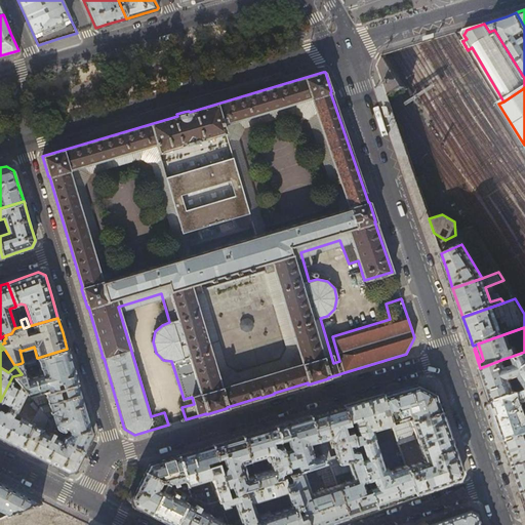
[(67,349),(37,358),(36,358),(41,374),(27,378),(22,363),(14,365),(15,366),(22,374),(12,376),(26,393),(30,398),(77,384),(72,364),(67,349)]
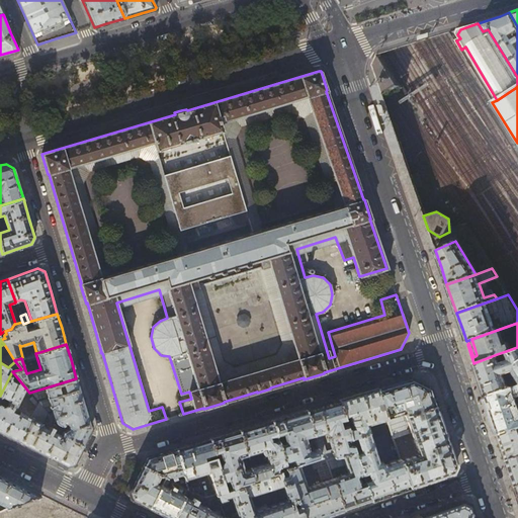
[(517,347),(506,351),(510,361),(508,360),(507,360),(505,361),(504,361),(503,361),(502,363),(501,364),(497,354),(473,363),(479,377),(486,397),(509,389),(506,379),(508,378),(507,376),(517,373),(517,375),(517,347)]
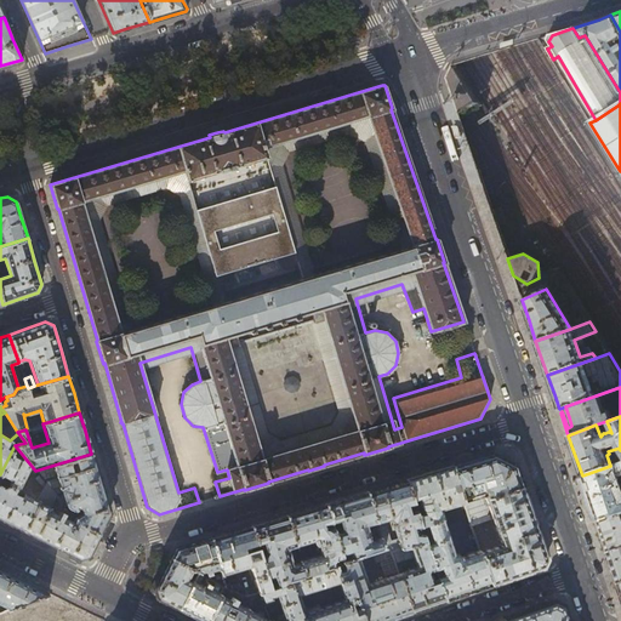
[(17,490),(30,465),(15,445),(0,474),(0,518),(3,519),(23,530),(38,501),(17,490)]
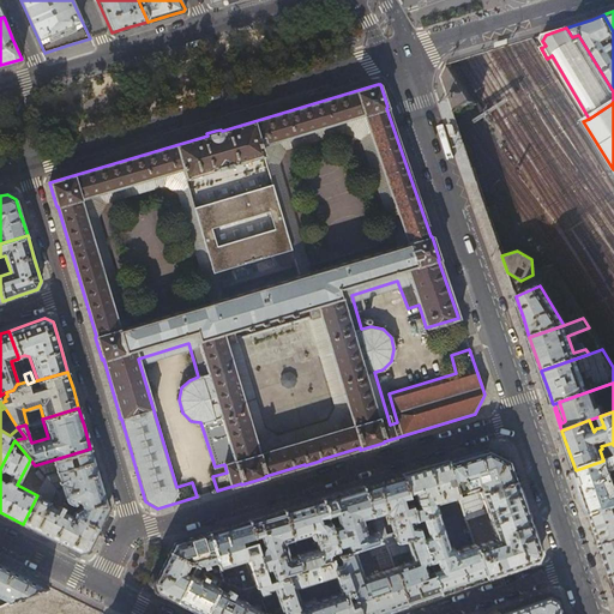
[(90,449),(35,465),(38,469),(46,477),(62,498),(66,503),(67,504),(68,504),(68,505),(71,505),(72,505),(76,503),(80,509),(74,512),(80,519),(97,528),(108,506),(103,492),(96,467),(90,449)]
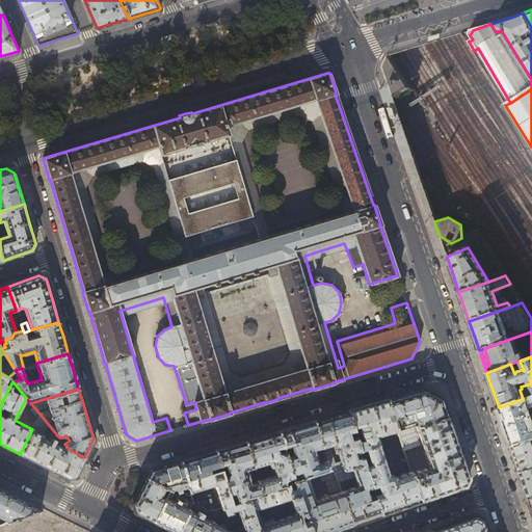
[(408,393),(388,399),(396,426),(416,420),(418,426),(447,416),(443,404),(441,398),(422,389),(408,393)]
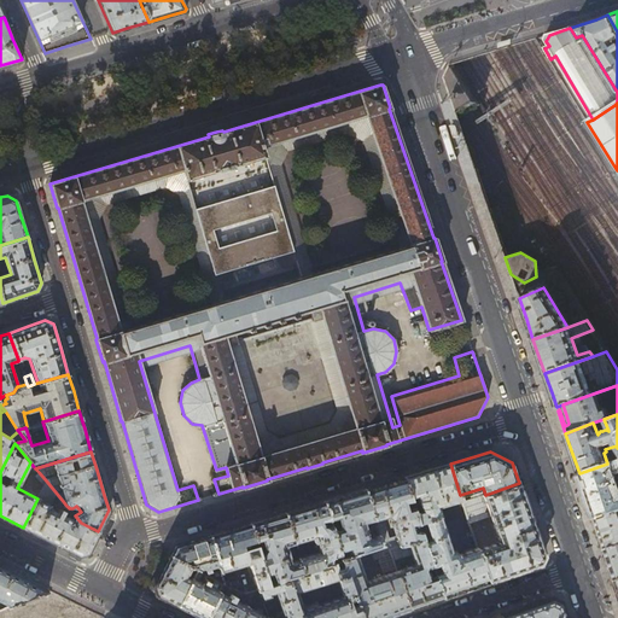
[(617,459),(607,464),(579,473),(586,493),(594,519),(617,509),(617,459)]
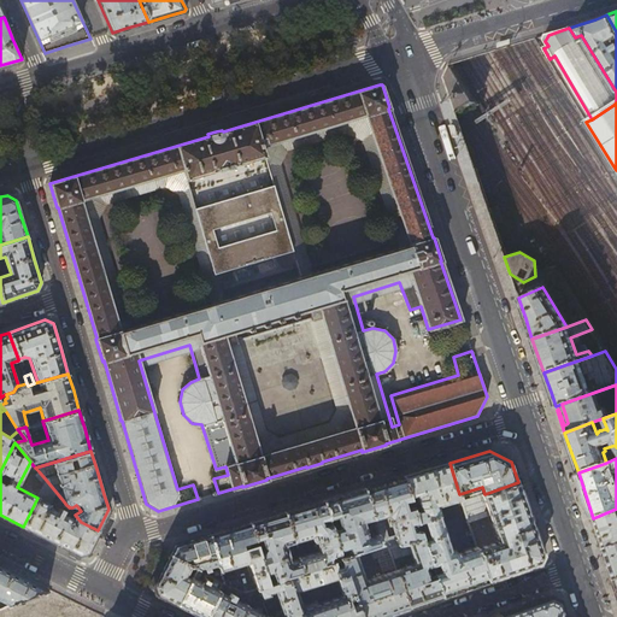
[(428,470),(403,477),(415,512),(436,506),(460,499),(459,494),(450,463),(428,470)]
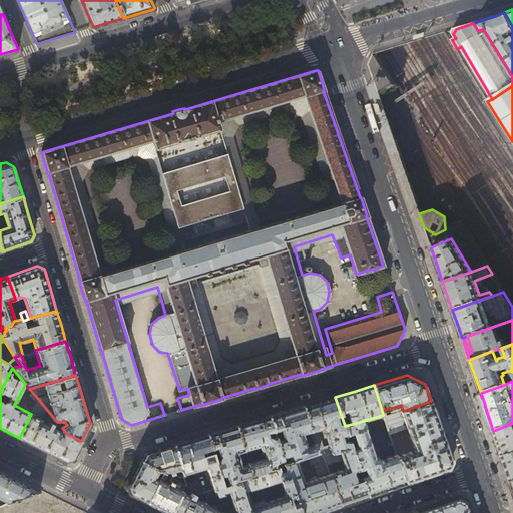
[(35,406),(38,399),(32,392),(29,395),(34,401),(32,405),(35,406)]
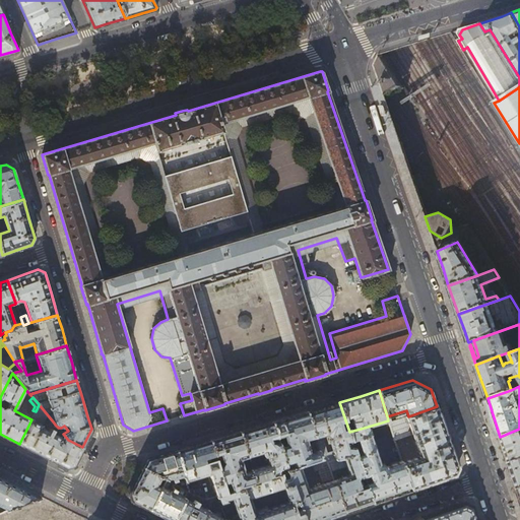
[(307,411),(317,443),(319,450),(322,458),(326,457),(328,462),(355,453),(349,432),(339,402),(324,406),(307,411)]
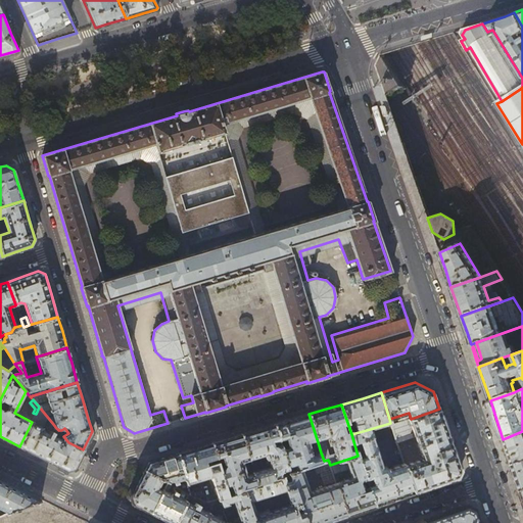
[(53,424),(39,407),(36,414),(32,422),(19,446),(40,457),(66,470),(74,468),(83,449),(68,442),(63,436),(61,440),(58,438),(59,436),(55,434),(54,436),(51,435),(52,432),(49,431),(48,433),(41,430),(46,420),(50,422),(49,423),(51,426),(53,424)]
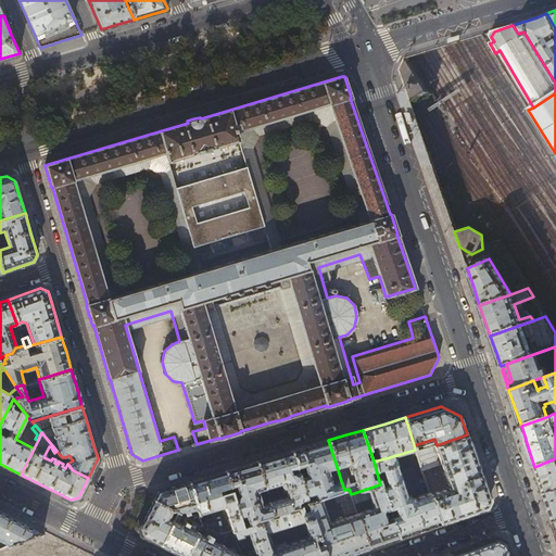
[(477,465),(467,434),(437,445),(416,452),(420,466),(439,459),(449,488),(429,494),(439,523),(485,507),(489,501),(477,465)]
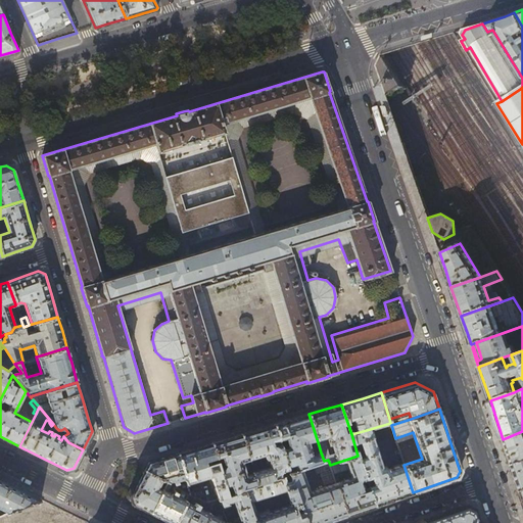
[(292,419),(274,424),(287,467),(294,465),(296,470),(301,468),(314,464),(324,461),(321,453),(312,456),(307,442),(313,441),(313,443),(315,442),(316,445),(319,445),(308,414),(292,419)]
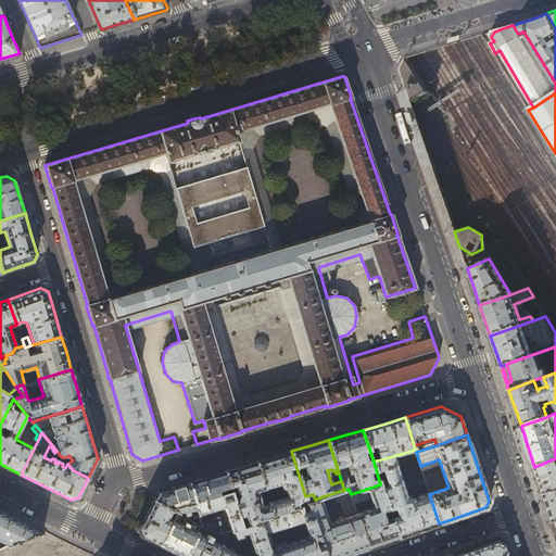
[(274,456),(256,462),(264,489),(265,491),(269,490),(268,488),(280,483),(282,490),(285,489),(288,496),(268,503),(269,504),(273,515),(299,507),(307,504),(307,502),(305,496),(291,451),(274,456)]
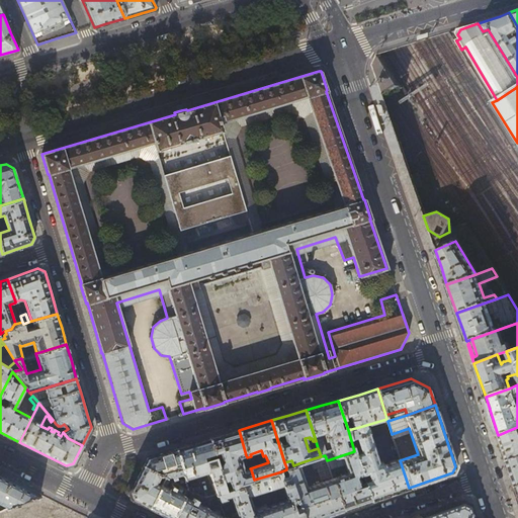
[(366,425),(348,430),(354,451),(362,475),(364,482),(370,501),(392,494),(409,488),(400,460),(400,459),(384,464),(383,463),(382,462),(380,462),(378,462),(366,425)]
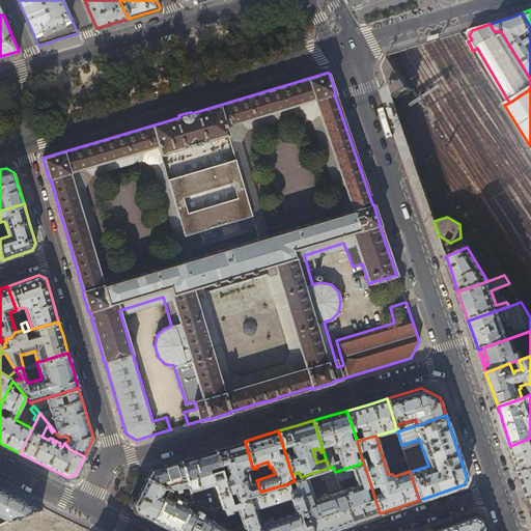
[(530,438),(510,446),(520,472),(530,468),(530,438)]
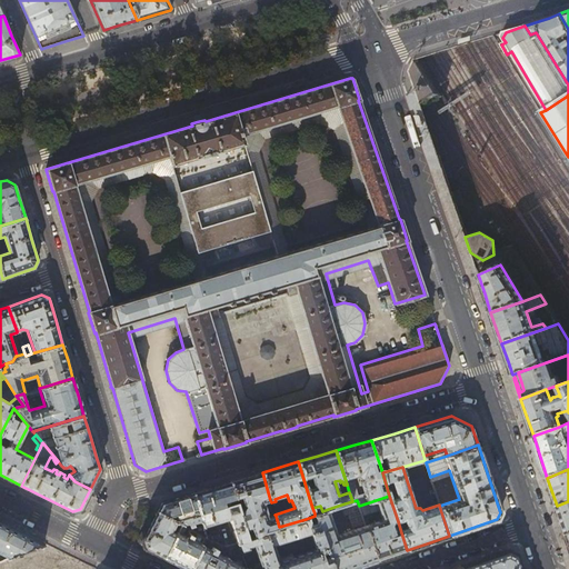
[(246,478),(230,482),(236,498),(236,499),(240,498),(243,508),(239,510),(245,529),(251,527),(255,538),(265,533),(263,531),(279,527),(276,516),(268,518),(263,503),(270,500),(262,472),(246,478)]
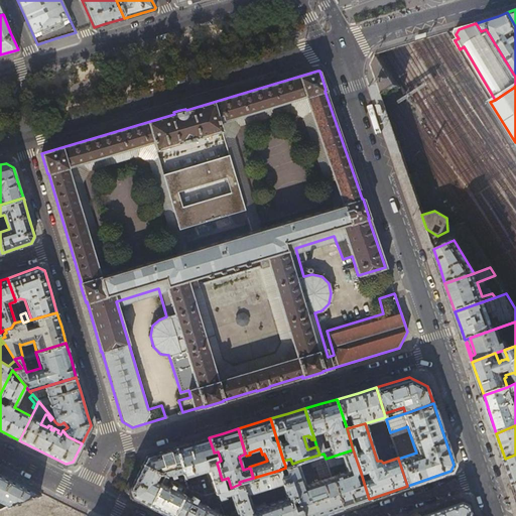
[(190,442),(175,447),(184,478),(206,472),(209,483),(212,482),(215,493),(216,493),(225,490),(222,480),(217,463),(215,456),(208,458),(207,454),(214,452),(209,437),(190,442)]
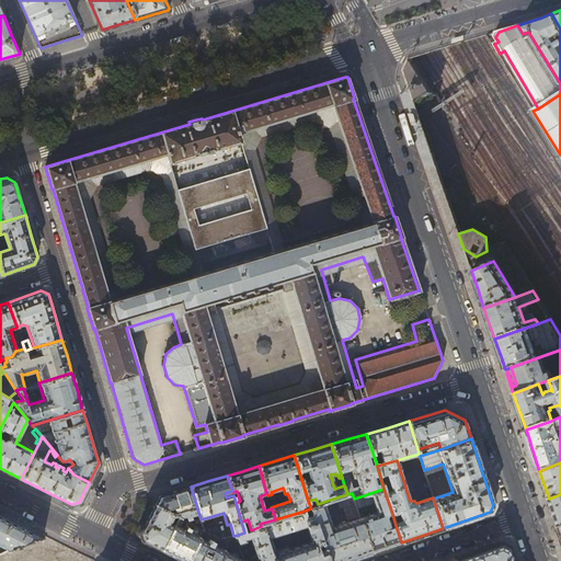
[(159,495),(155,504),(178,517),(179,517),(183,516),(185,517),(186,521),(191,519),(191,521),(185,522),(204,531),(201,519),(191,487),(173,491),(159,495)]
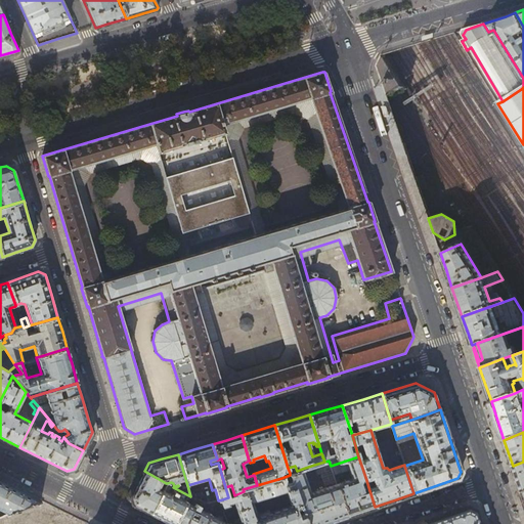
[(362,511),(375,507),(368,487),(364,488),(361,481),(366,480),(358,456),(331,466),(334,475),(349,470),(352,478),(336,483),(347,516),(362,511)]
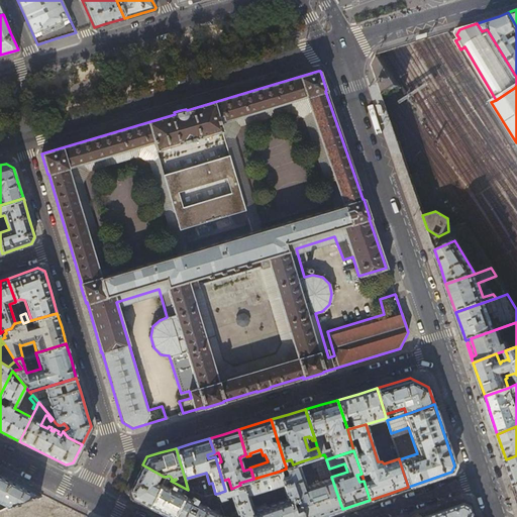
[(298,462),(293,464),(286,467),(286,469),(302,516),(318,516),(321,516),(342,509),(331,477),(329,469),(326,459),(324,454),(320,455),(310,458),(313,468),(316,467),(321,481),(306,486),(298,462)]
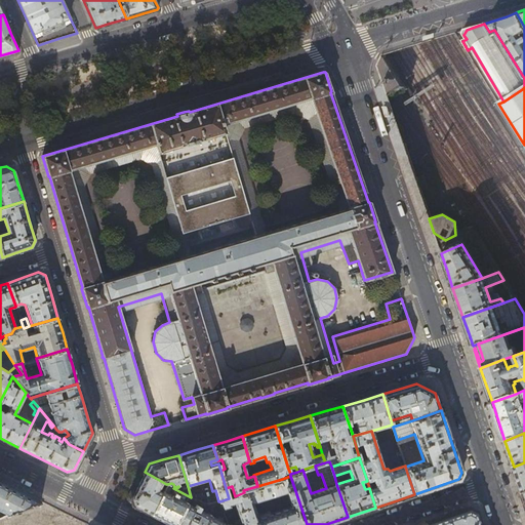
[(524,491),(524,462),(514,467),(517,475),(523,493),(524,491)]
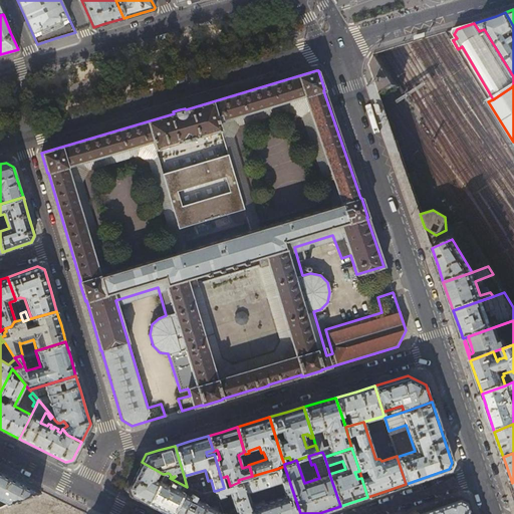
[(161,476),(163,474),(142,462),(138,469),(129,488),(131,495),(139,499),(148,503),(159,482),(154,480),(157,474),(161,476)]
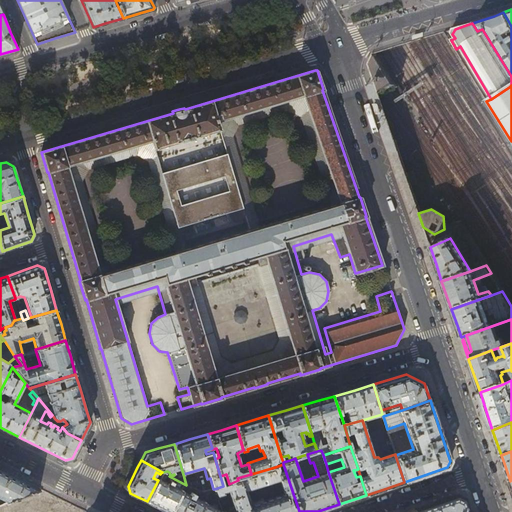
[(299,511),(283,464),(275,467),(278,477),(284,493),(247,506),(248,511),(299,511)]
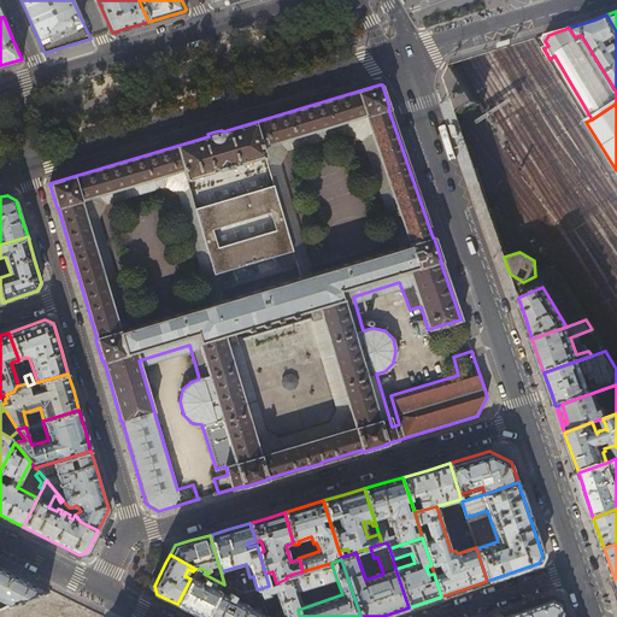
[(335,575),(331,563),(303,571),(286,576),(287,579),(291,588),(295,587),(297,591),(305,588),(304,585),(325,577),(327,581),(333,579),(331,576),(335,575)]
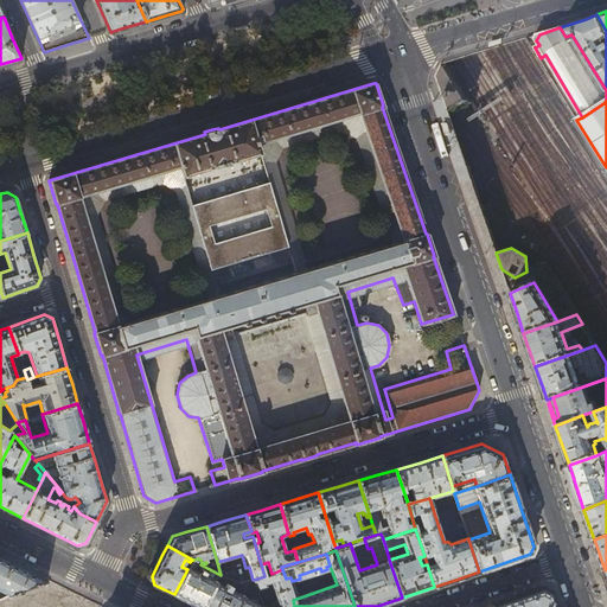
[(14,563),(0,556),(0,589),(7,594),(7,596),(17,592),(46,580),(14,563)]
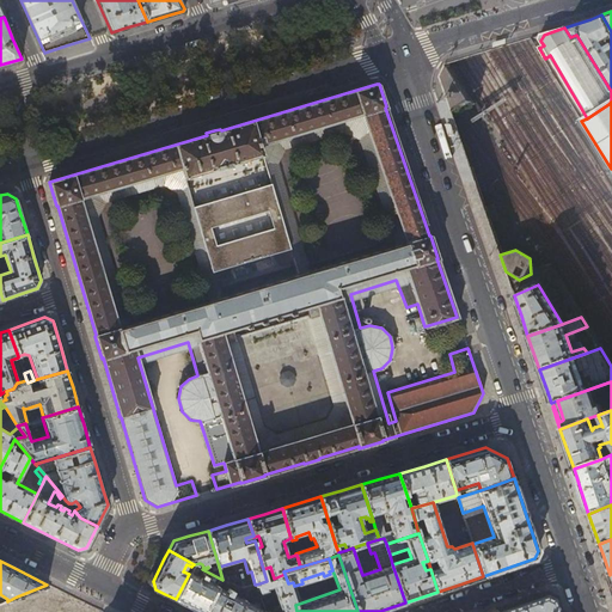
[(202,569),(195,564),(194,564),(191,567),(189,574),(176,599),(189,606),(200,611),(203,611),(220,579),(202,569)]
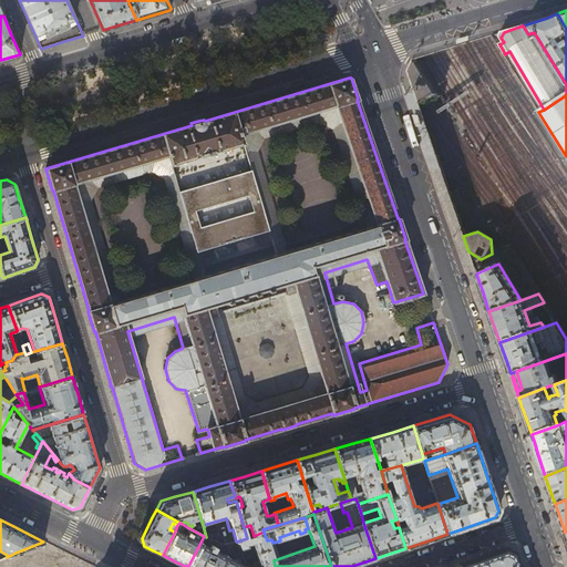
[(247,545),(251,543),(260,566),(259,566),(275,566),(274,560),(267,540),(264,532),(254,536),(247,538),(237,542),(239,548),(240,553),(248,550),(247,545)]
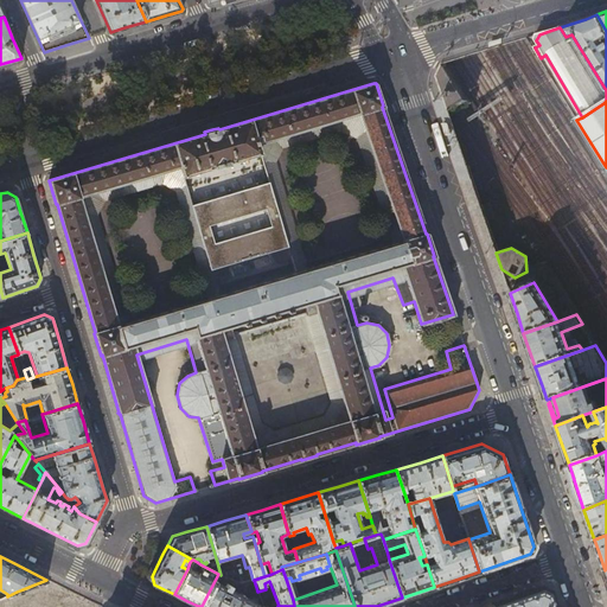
[(224,577),(221,575),(218,574),(202,606),(236,606),(249,581),(241,585),(236,582),(232,590),(230,589),(231,586),(222,582),(224,577)]
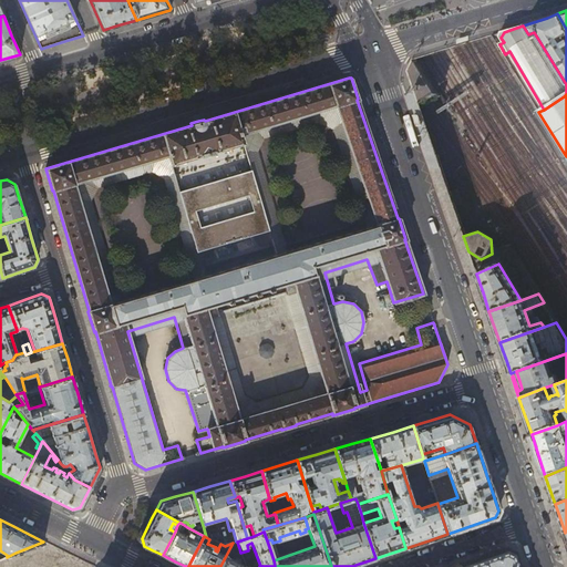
[(239,548),(237,542),(236,542),(233,543),(220,566),(246,566),(245,566),(239,564),(240,563),(235,560),(238,554),(243,557),(240,553),(239,548)]
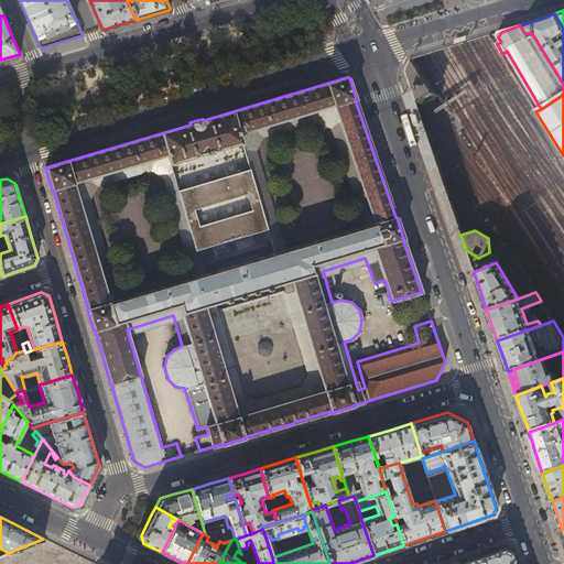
[(510,550),(502,545),(488,551),(469,557),(456,562),(456,563),(514,563),(513,559),(510,550)]
